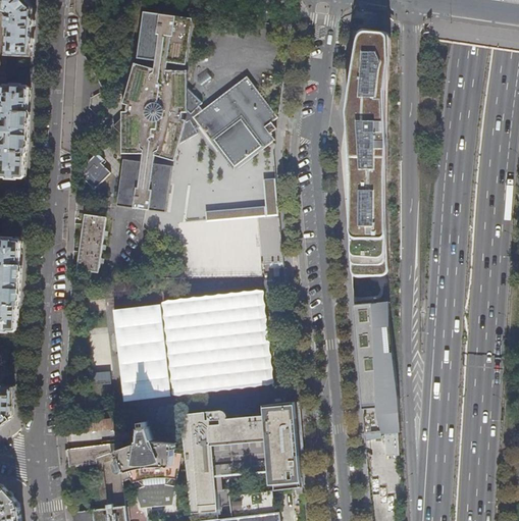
[(5,55),(31,56),(33,8),(26,0),(0,0),(0,11),(5,12),(7,15),(5,55)]
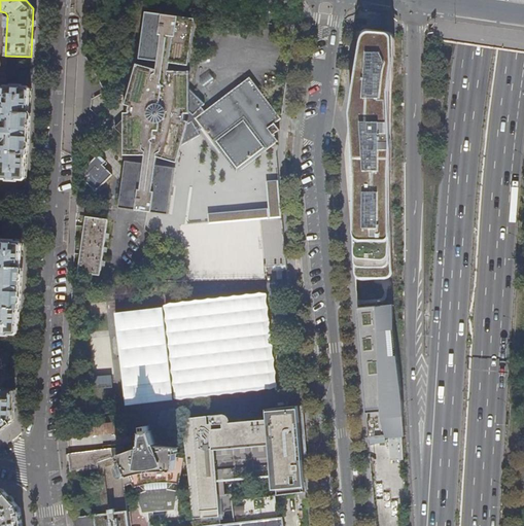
[(113,126),(124,136),(124,144),(123,153),(144,153),(142,163),(124,160),(117,206),(167,213),(173,167),(154,164),(155,155),(175,161),(180,143),(198,134),(196,130),(201,127),(235,171),(275,140),(271,134),(277,130),(274,126),(273,124),(273,123),(278,117),(279,116),(248,76),(203,110),(200,106),(203,103),(187,88),(188,70),(167,70),(169,62),(186,64),(193,18),(144,11),(138,58),(156,61),(155,68),(135,63),(131,80),(118,86),(126,99),(124,104),(123,111),(123,116),(113,126)]
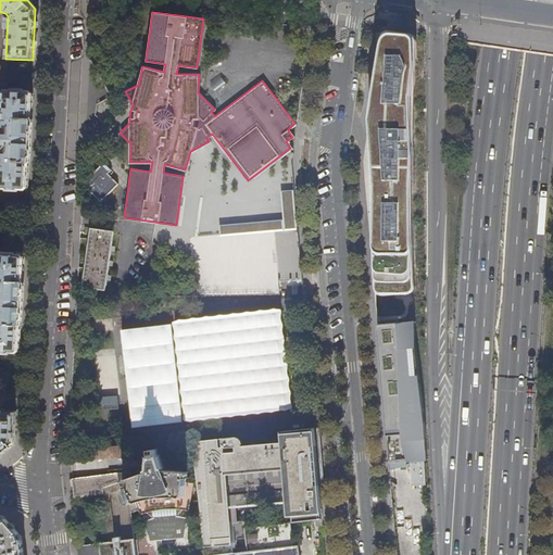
[(376,175),(377,259),(374,291),(375,293),(377,294),(379,295),(405,293),(407,292),(410,291),(411,289),(412,286),(412,266),(410,247),(411,160),(410,109),(413,58),(411,53),(407,50),(404,48),(397,47),(394,47),(386,50),(384,52),(381,55),(371,134),(372,148),(374,156),(376,175)]
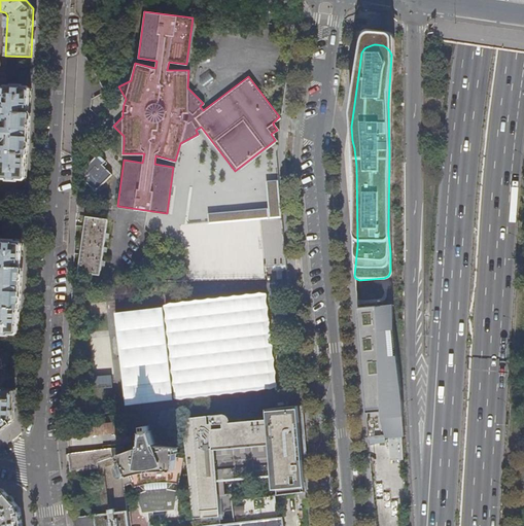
[(0,334),(7,335),(8,334),(15,334),(21,243),(20,242),(12,242),(12,240),(2,240),(2,241),(0,241),(0,182),(4,183),(4,184),(15,185),(15,183),(22,184),(24,176),(28,107),(29,86),(21,86),(21,85),(9,84),(9,86),(3,85),(1,88),(1,96),(1,104),(0,104),(0,117),(0,121),(0,334)]
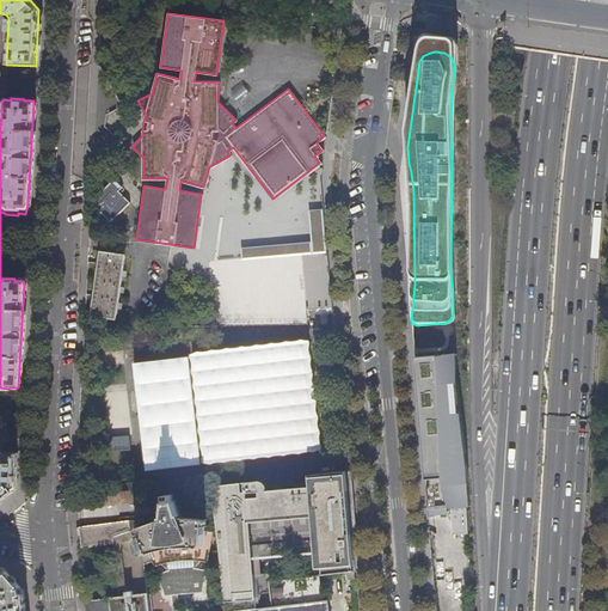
[(112,178),(90,201),(109,220),(128,202),(116,190),(120,187),(112,178)]
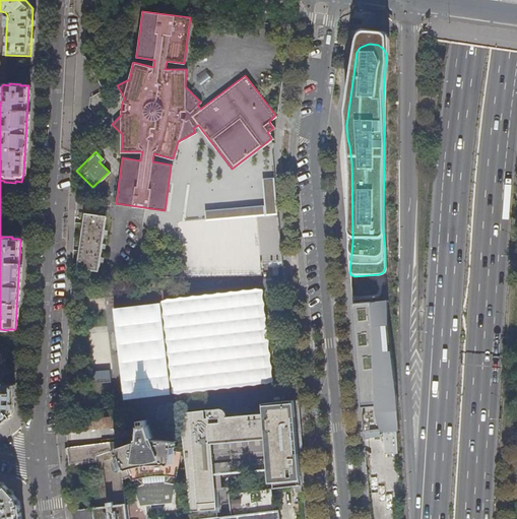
[(74,268),(95,271),(104,215),(82,212),(74,268)]
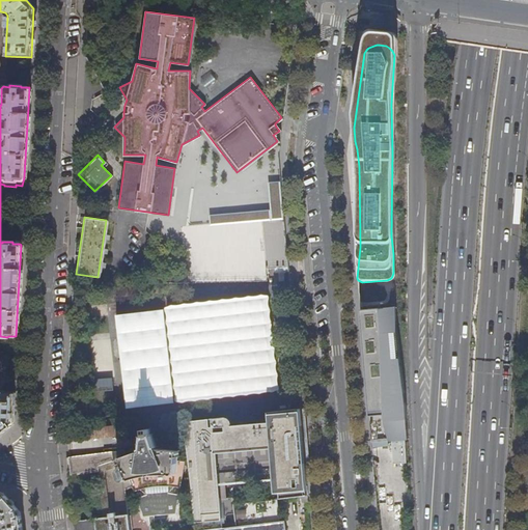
[(182,228),(185,274),(264,273),(264,269),(286,267),(283,236),(282,221),(182,228)]
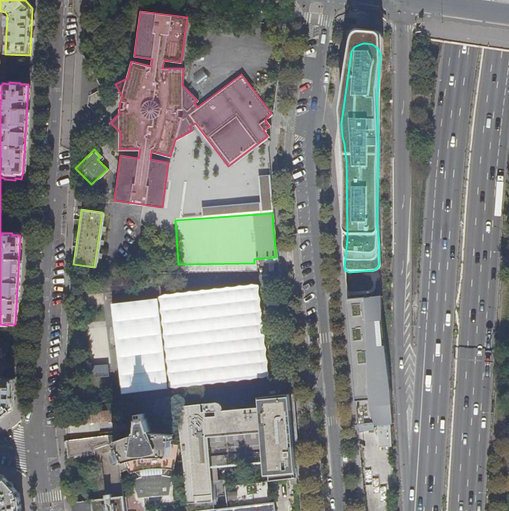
[(266,270),(267,278),(277,278),(277,270),(266,270)]
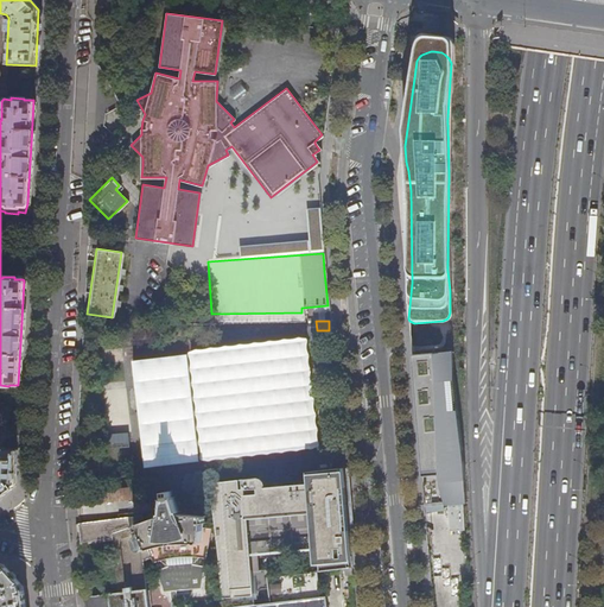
[(299,340),(124,358),(135,467),(310,450),(299,340)]
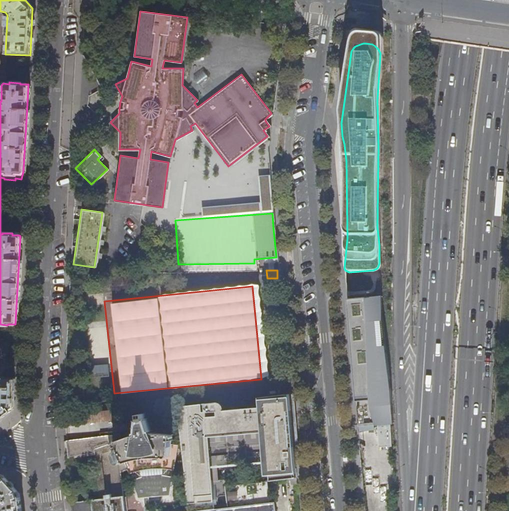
[(379,310),(379,294),(347,297),(347,302),(345,302),(353,401),(373,399),(374,417),(381,416),(382,423),(390,423),(389,385),(379,310)]
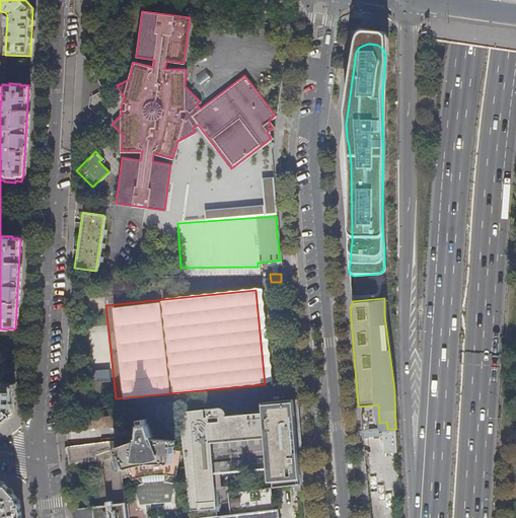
[(0,420),(11,412),(12,383),(3,383),(3,382),(0,381),(0,420)]
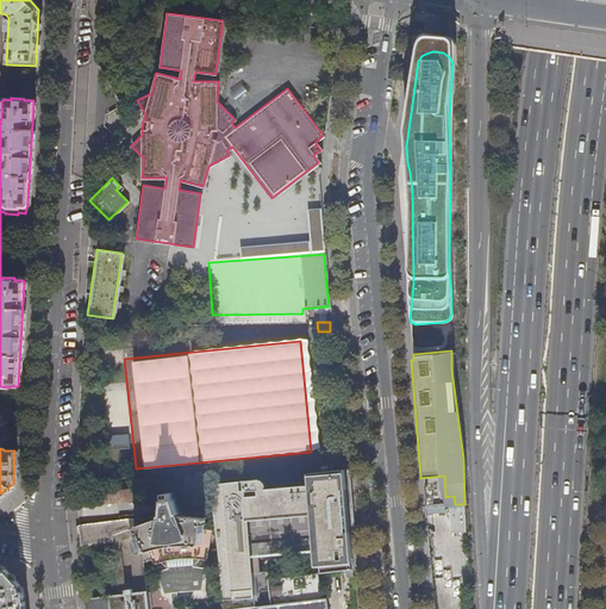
[(344,532),(341,499),(341,498),(341,492),(339,489),(344,489),(342,468),(305,473),(306,484),(264,489),(263,485),(262,483),(260,480),(256,478),(208,484),(218,563),(217,563),(222,608),(226,608),(252,606),(245,520),(308,514),(312,551),(318,551),(320,571),(351,567),(349,541),(348,532),(344,532)]
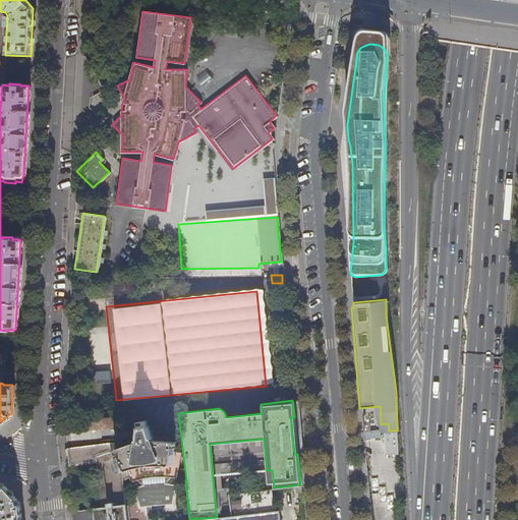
[(110,416),(62,422),(64,435),(111,428),(110,416)]
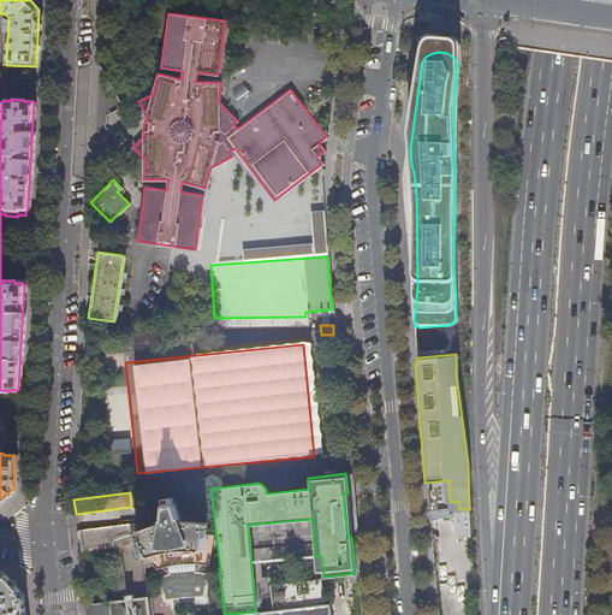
[(118,599),(146,596),(143,567),(150,565),(153,569),(155,568),(164,567),(179,563),(180,563),(189,563),(198,563),(207,565),(212,534),(203,534),(205,522),(179,520),(172,497),(164,497),(162,521),(144,527),(142,521),(73,530),(76,545),(111,542),(118,599)]
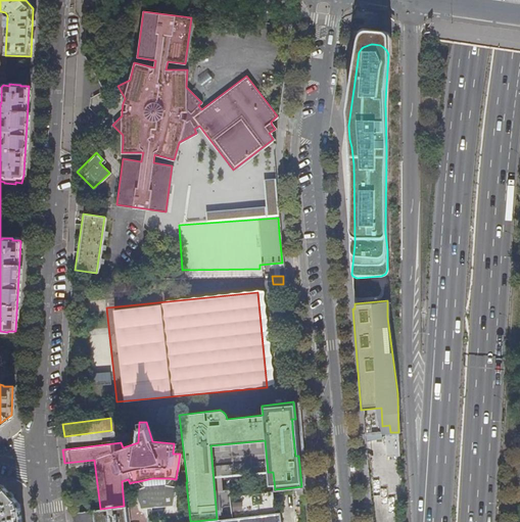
[(383,433),(384,456),(397,455),(396,433),(383,433)]
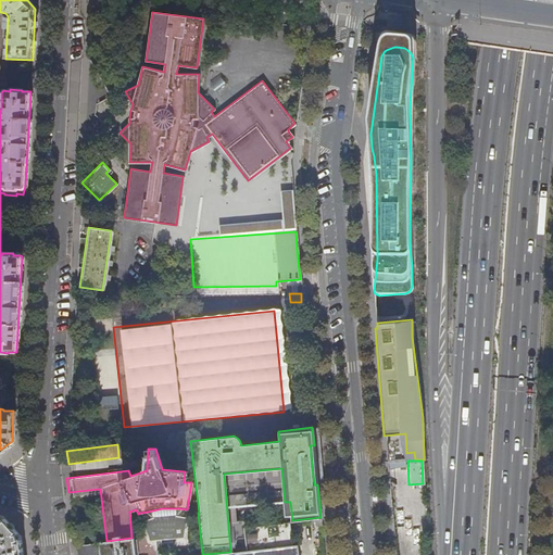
[(411,554),(407,508),(393,509),(394,522),(397,554),(411,554)]
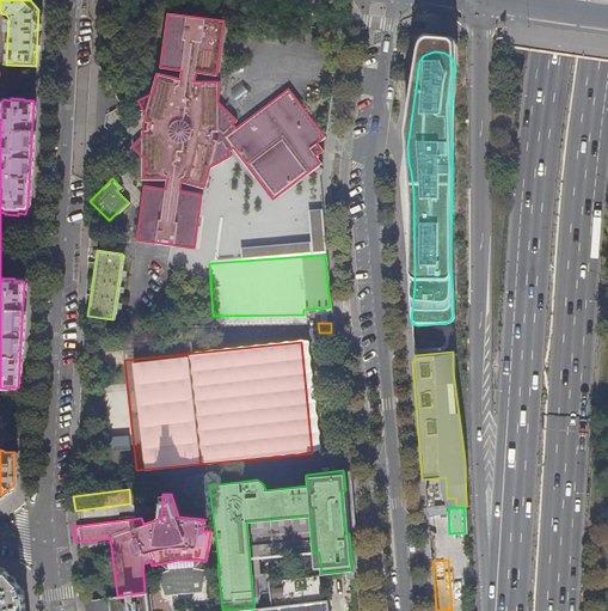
[(23,610),(20,590),(0,567),(0,610),(23,610)]
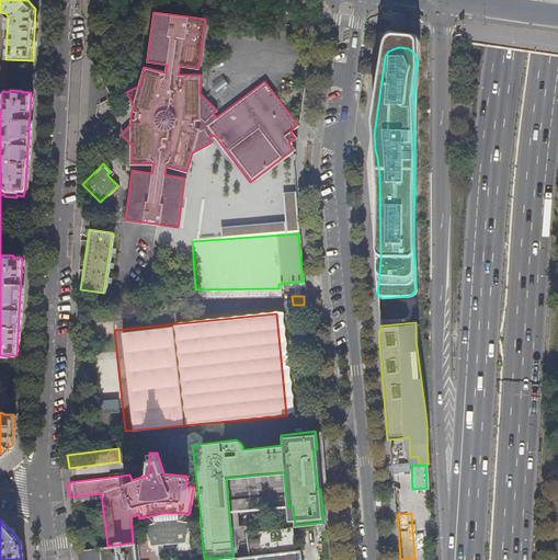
[(184,541),(181,520),(144,525),(146,547),(184,541)]
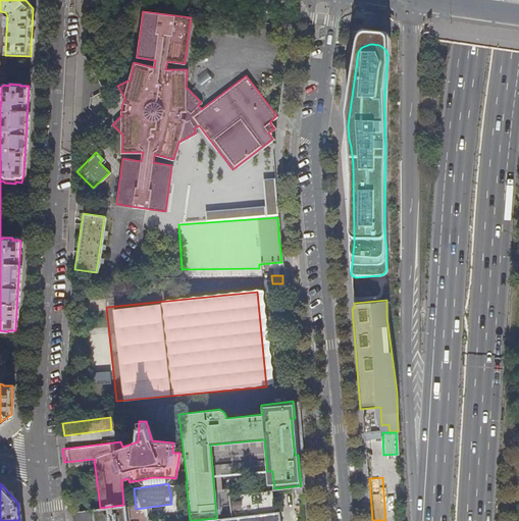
[(278,520),(277,511),(272,512),(270,489),(226,495),(229,517),(216,518),(194,520),(278,520)]
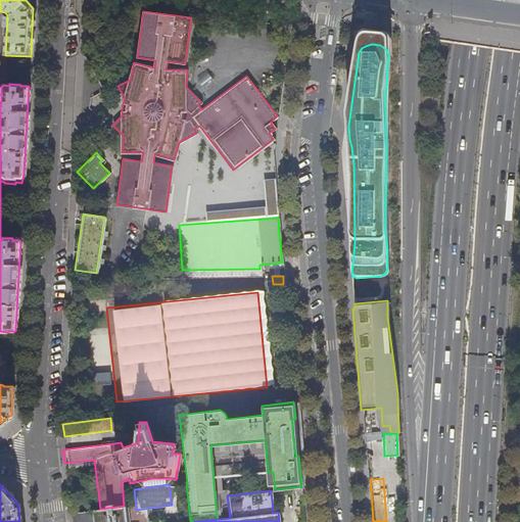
[(126,521),(124,506),(100,509),(71,513),(71,521),(126,521)]
